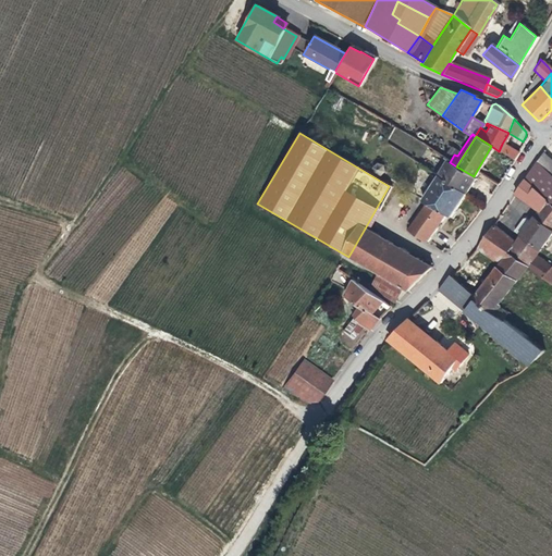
[(516,152),(523,141),(514,136),(508,148),(516,152)]
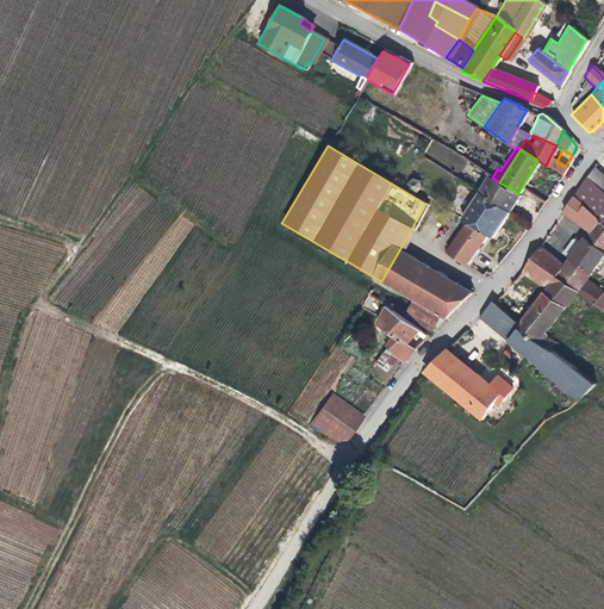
[(565,167),(556,162),(549,157),(546,166),(560,174),(565,167)]
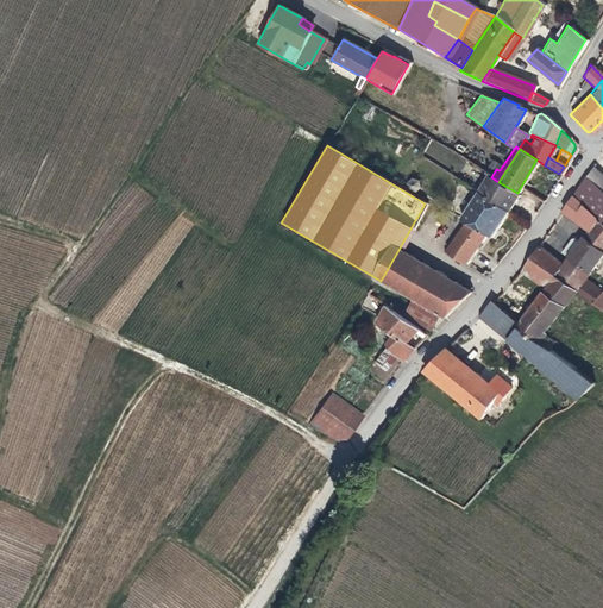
[(490,160),(483,171),(488,175),(491,177),(496,169),(498,165),(490,160)]
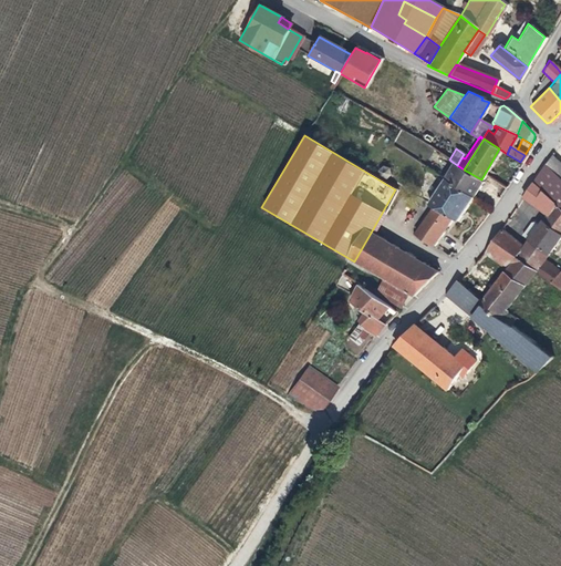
[(560,166),(548,154),(542,164),(560,181),(560,166)]
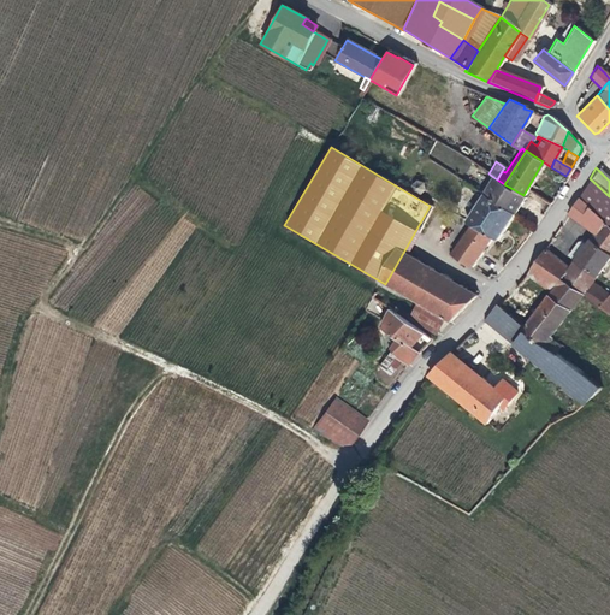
[(477,190),(481,194),(493,177),(489,173),(487,173),(477,190)]
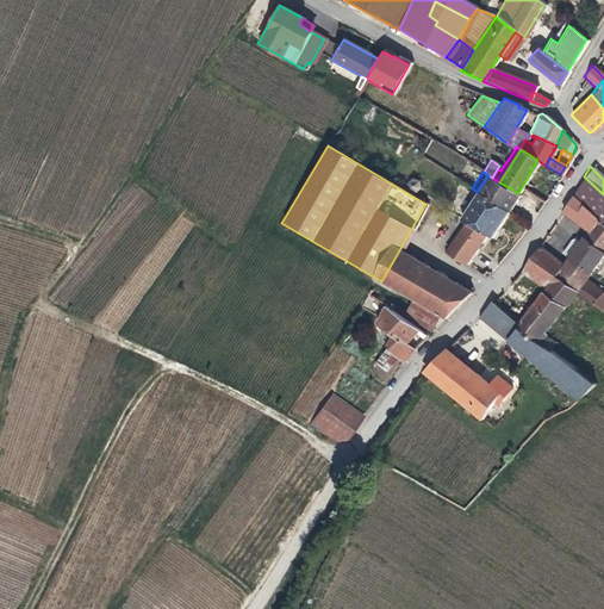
[(489,175),(477,192),(508,211),(518,193),(499,182),(492,178),(489,175)]
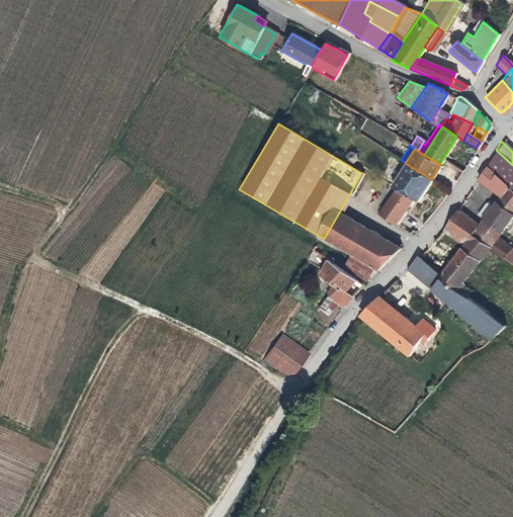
[(512,165),(496,150),(485,165),(507,185),(512,189),(512,165)]
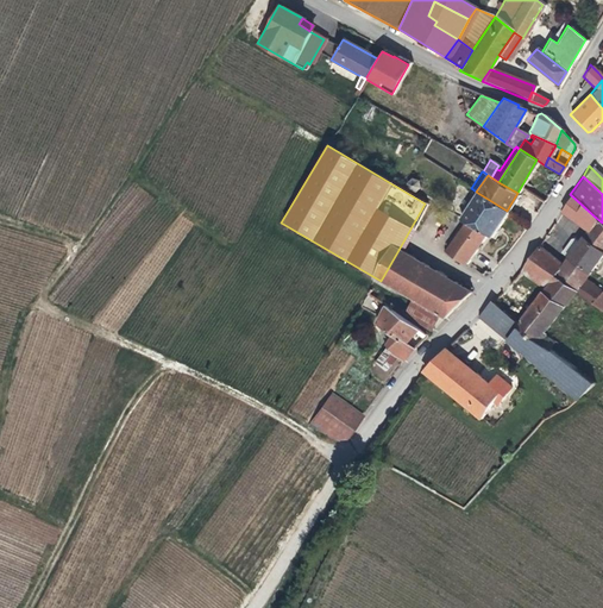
[(458,219),(464,223),(484,234),(489,237),(507,211),(476,192),(458,219)]
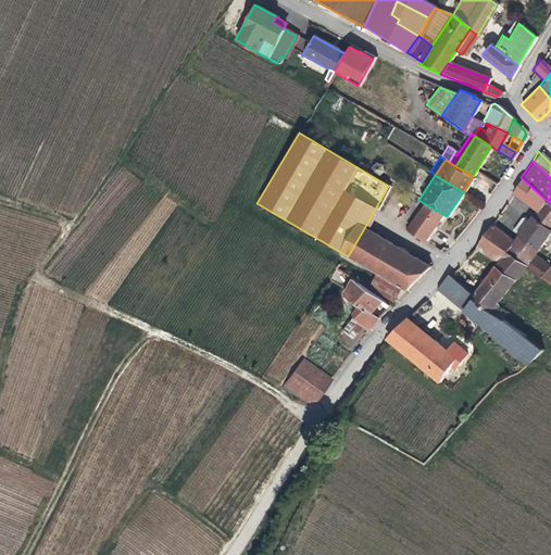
[(510,192),(536,210),(545,199),(521,177),(510,192)]
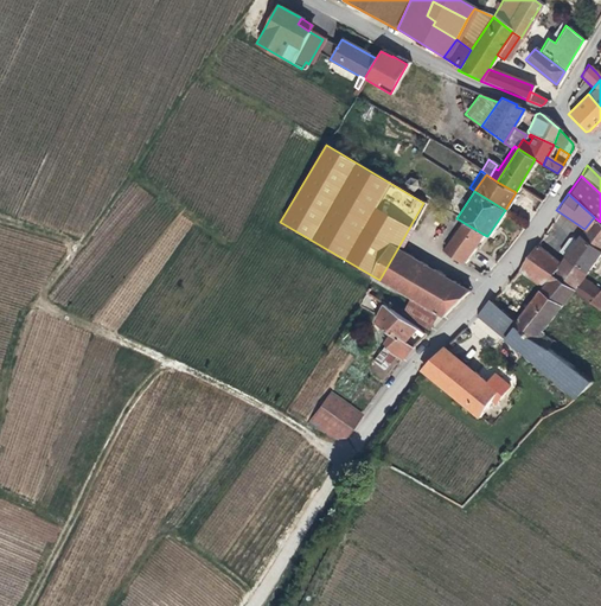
[(584,229),(577,237),(599,252),(600,247),(600,222),(594,217),(584,229)]
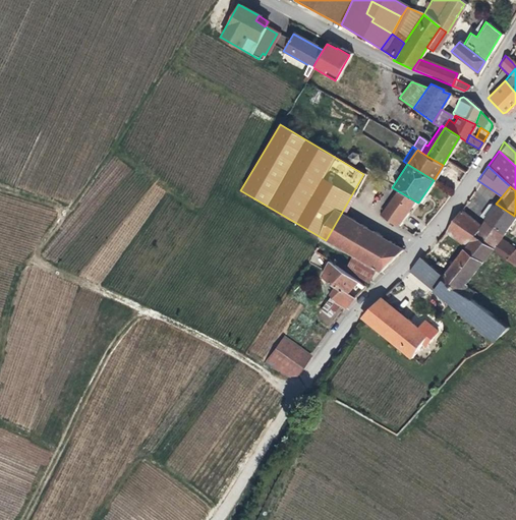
[(414,200),(397,190),(380,215),(397,225),(414,200)]
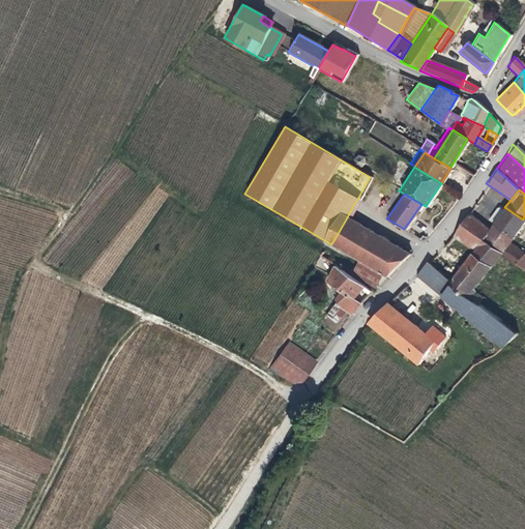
[(506,242),(523,219),(504,207),(502,211),(492,224),(488,230),(480,238),(499,252),(506,242)]
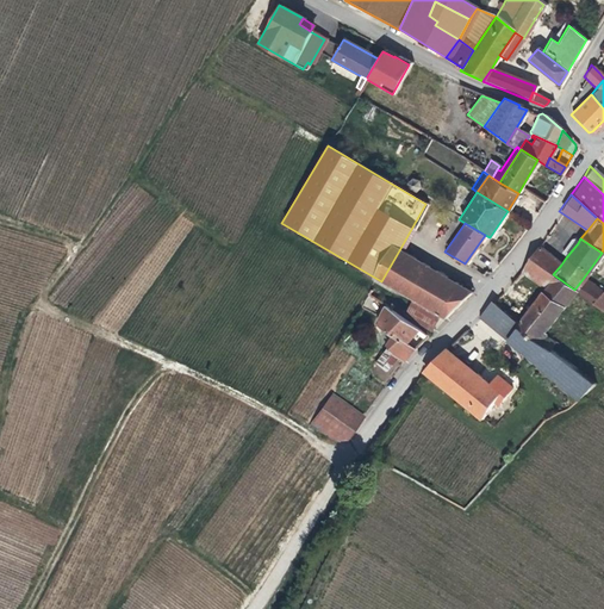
[(560,253),(566,258),(578,243),(573,238),(568,240),(560,253)]
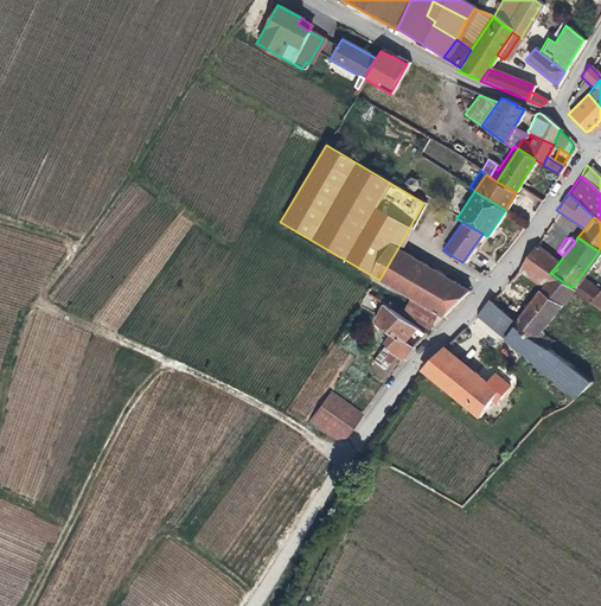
[(534,244),(525,256),(550,273),(558,263),(534,244)]
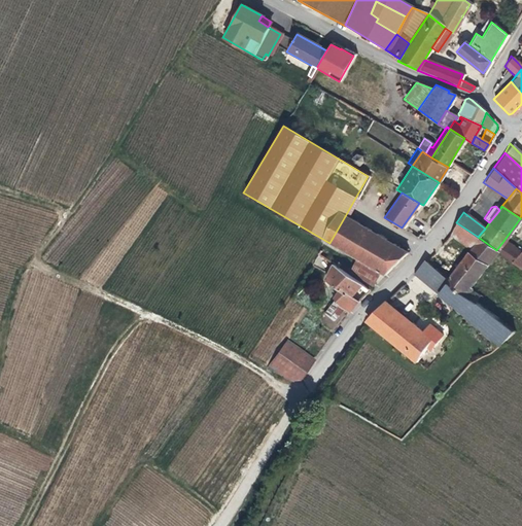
[(405,252),(345,216),(329,243),(357,259),(378,272),(383,275),(405,252)]
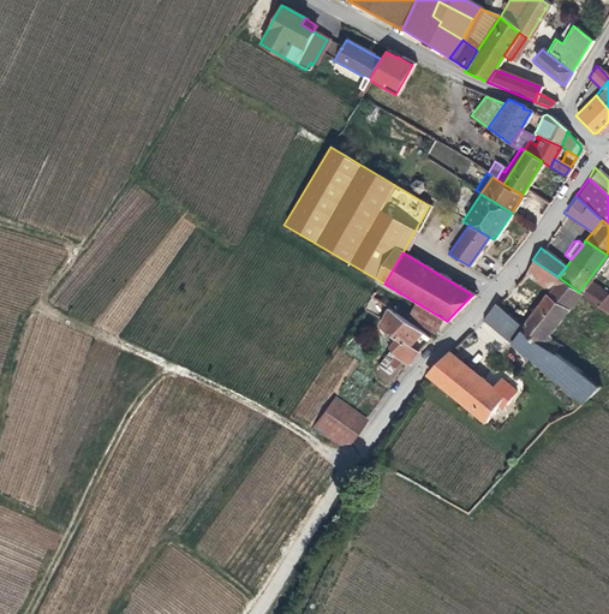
[(523,274),(547,291),(557,276),(532,260),(523,274)]
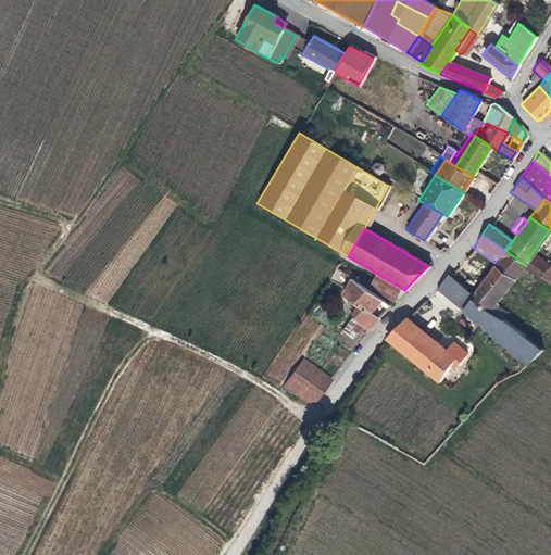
[(504,250),(495,263),(514,276),(523,266),(524,264),(504,250)]
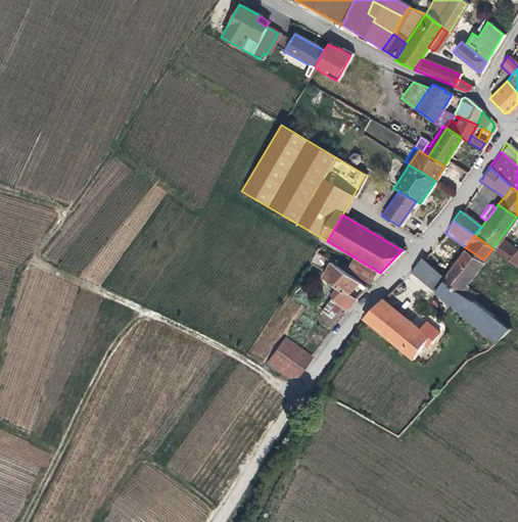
[(514,250),(500,239),(492,248),(491,250),(516,267),(517,264),(517,249),(516,248),(514,250)]
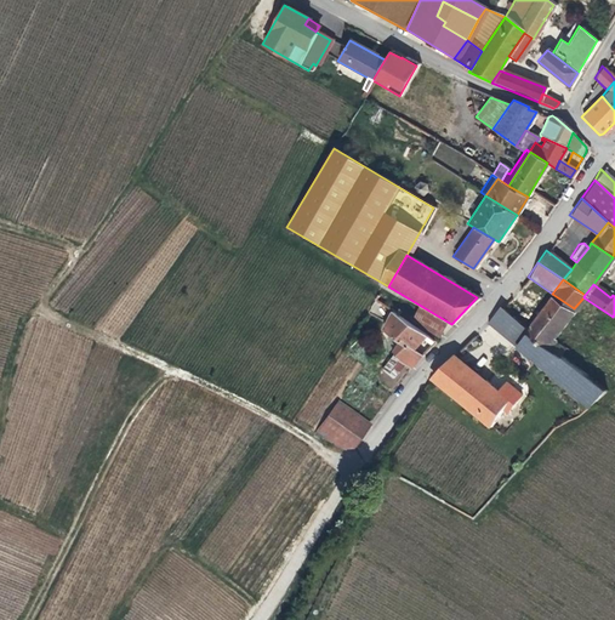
[(552,294),(524,331),(545,347),(548,341),(574,308),(552,294)]
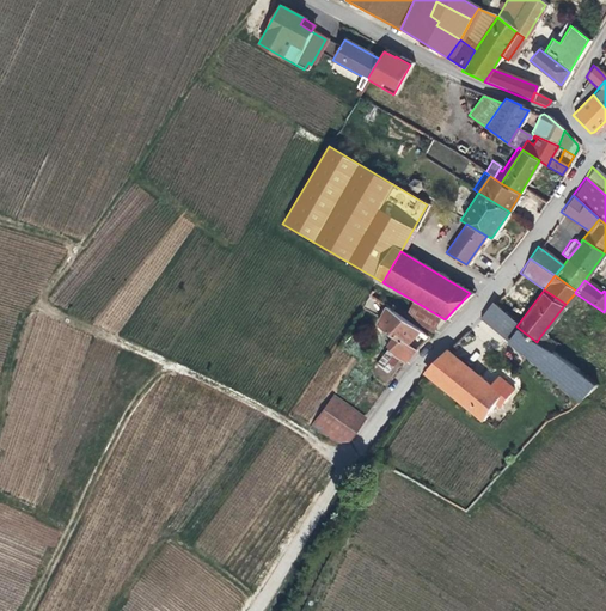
[(430,330),(439,316),(415,301),(406,317),(430,330)]
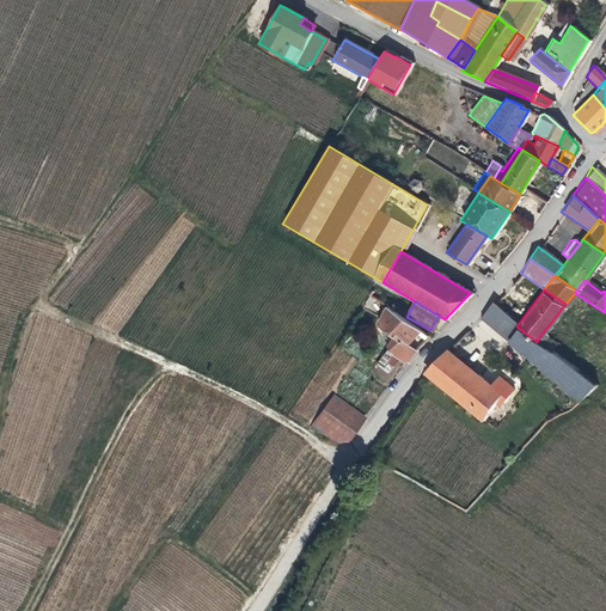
[(505,340),(516,327),(493,304),(478,317),(505,340)]
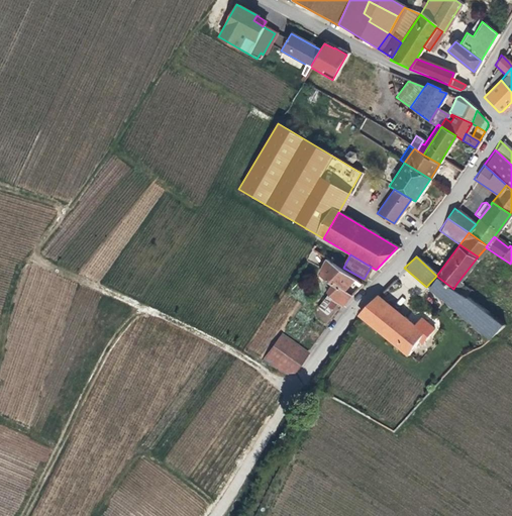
[(349,283),(354,278),(324,259),(316,274),(331,284),(332,282),(342,290),(349,283)]
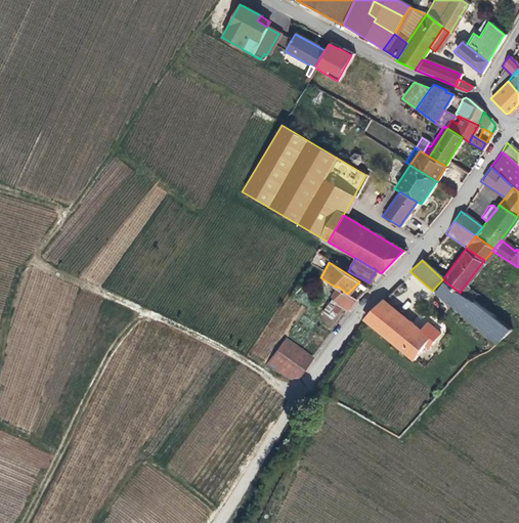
[(460,293),(442,279),(432,291),(494,343),(510,329),(470,299),(460,293)]
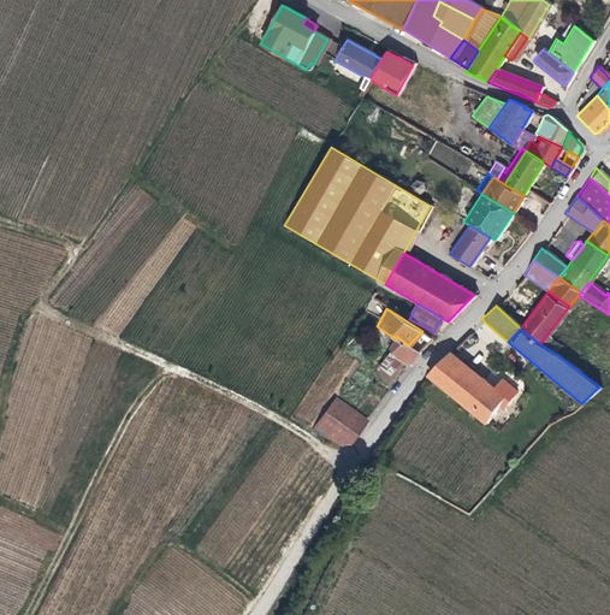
[(430,338),(422,331),(416,337),(422,337),(426,342),(430,338)]
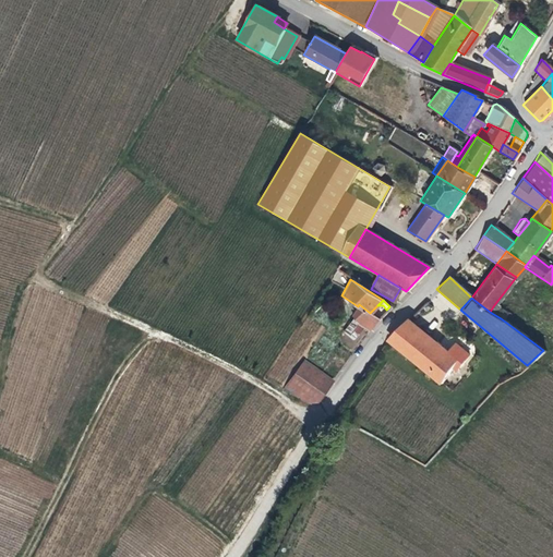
[(376,319),(370,313),(359,304),(358,306),(338,331),(348,339),(359,325),(365,329),(376,319)]
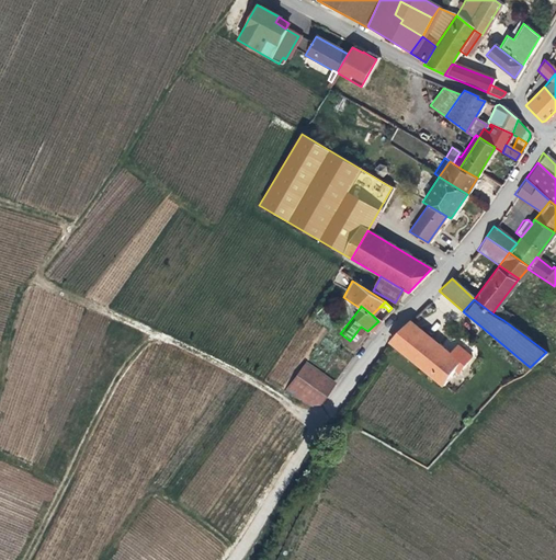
[(496,308),(492,313),(503,320),(507,315),(496,308)]
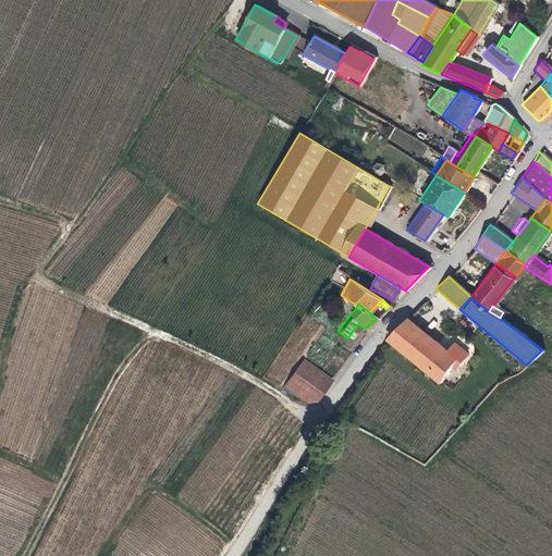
[(385,340),(414,362),(432,341),(404,317),(385,340)]
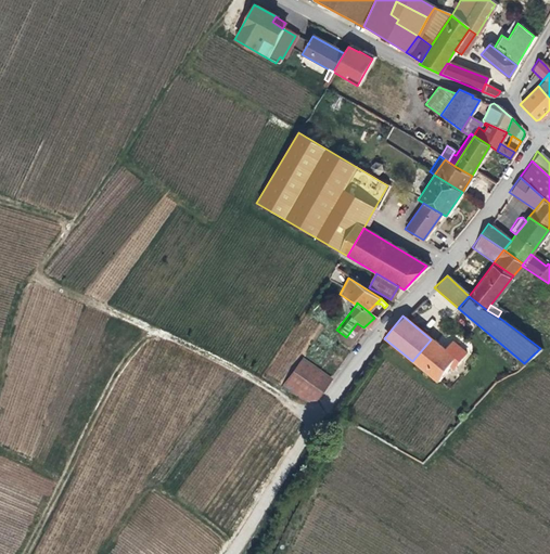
[(431,339),(412,361),(435,379),(447,365),(450,368),(463,352),(450,342),(444,349),(431,339)]
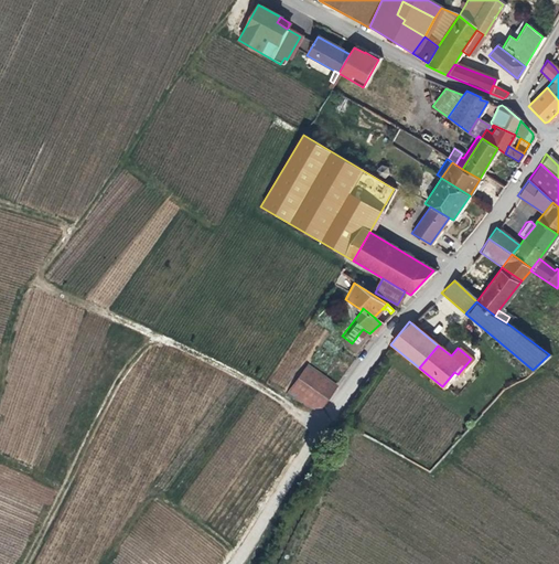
[(301,365),(281,394),(312,414),(331,385),(301,365)]
